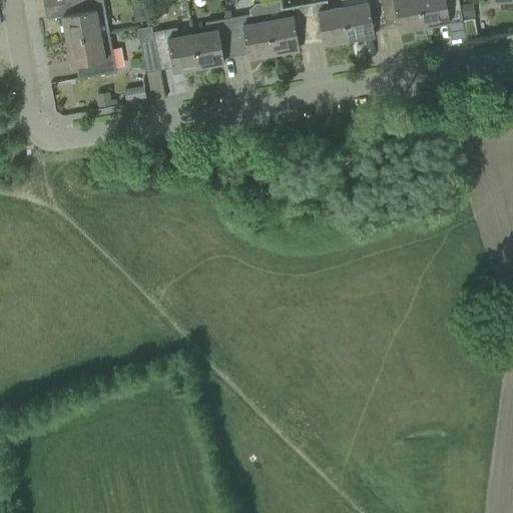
[(109,34),(107,18),(103,0),(79,0),(68,2),(71,14),(62,15),(67,41),(101,35),(109,34)]
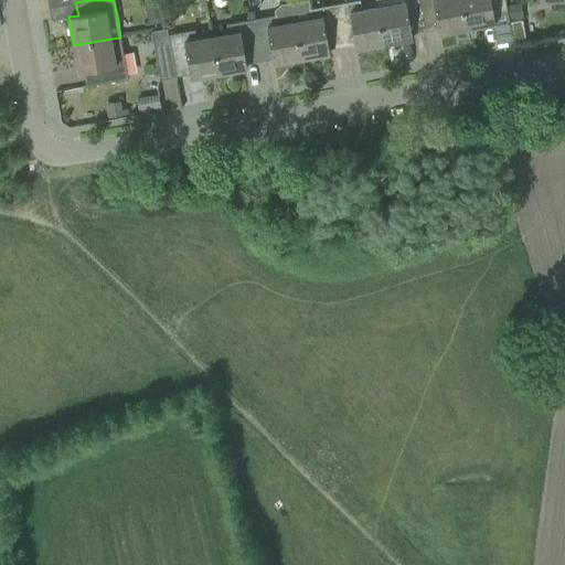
[(341,42),(334,6),(310,10),(309,0),(291,3),(301,59),(330,54),(328,44),(341,42)]
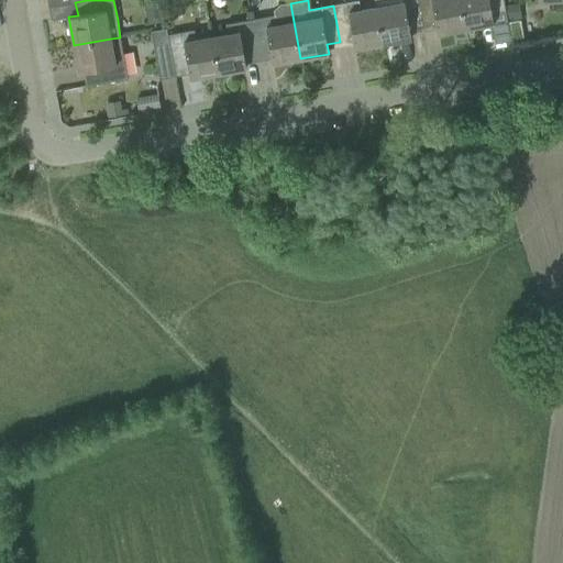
[(422,28),(417,0),(375,0),(376,8),(383,44),(411,39),(409,30),(422,28)]
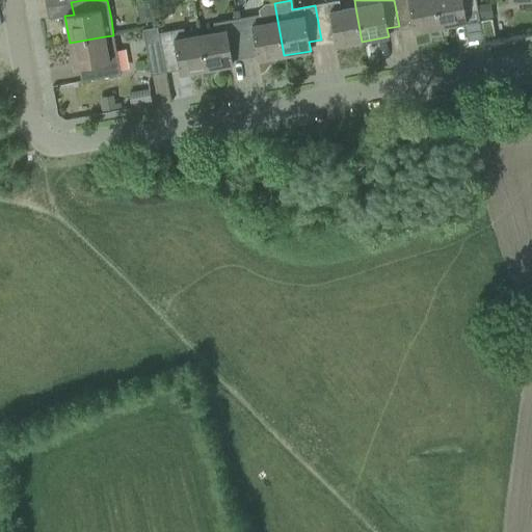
[(440,27),(434,0),(394,0),(399,26),(411,24),(414,32),(440,27)]
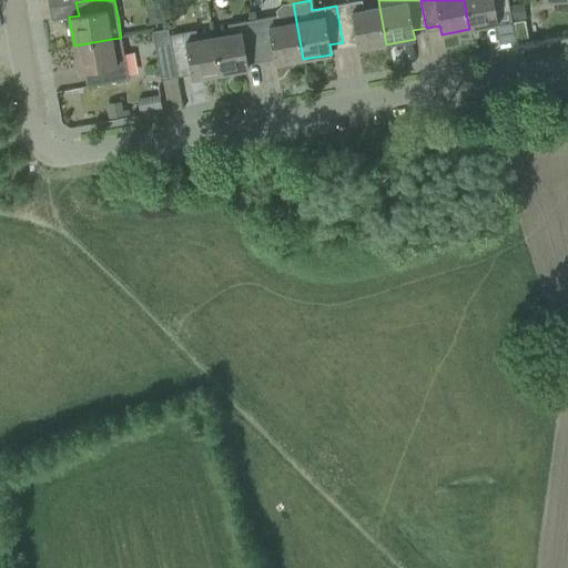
[(511,17),(508,0),(464,0),(469,29),(498,24),(496,14),(509,12),(510,17),(511,17)]
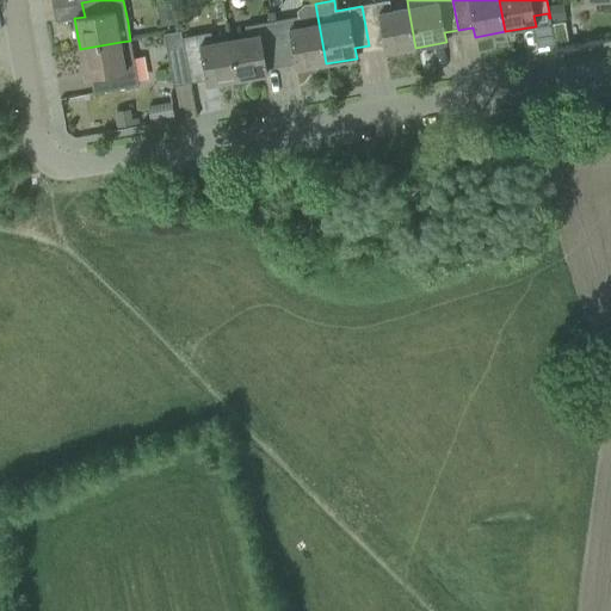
[(415,48),(408,8),(392,11),(389,1),(362,6),(369,45),(383,43),(386,53),(415,48)]
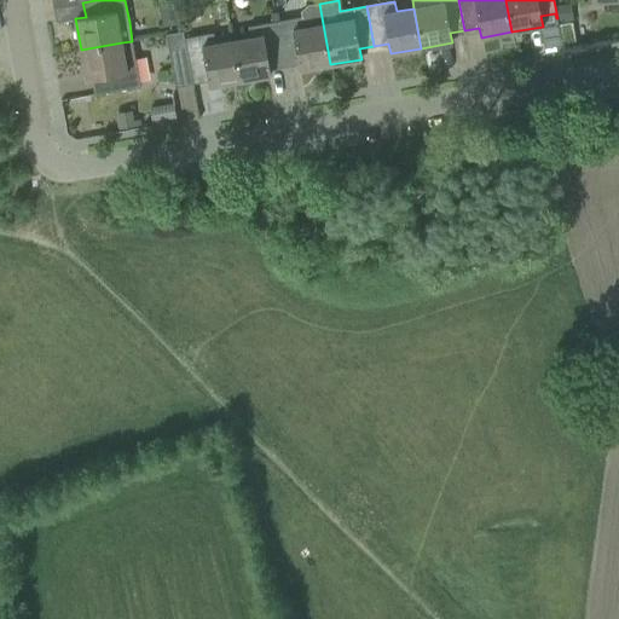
[(572,3),(559,5),(561,23),(573,21),(574,21),(572,3)]
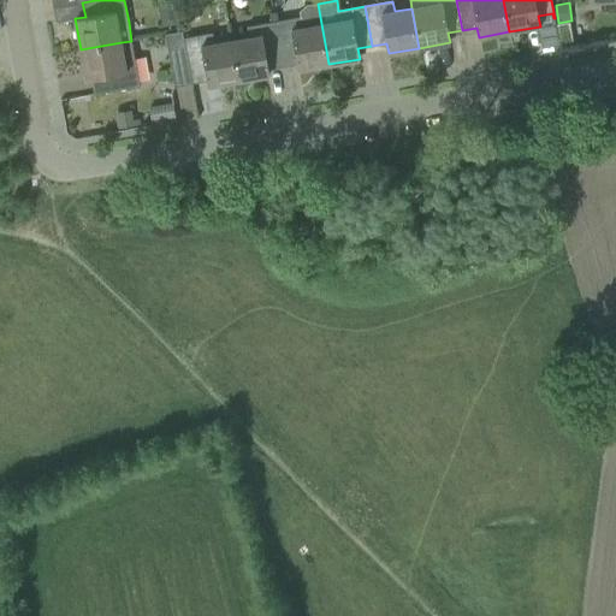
[(329,64),(318,4),(304,6),(300,11),(300,17),(274,21),(282,63),(296,60),(298,70),(329,64)]
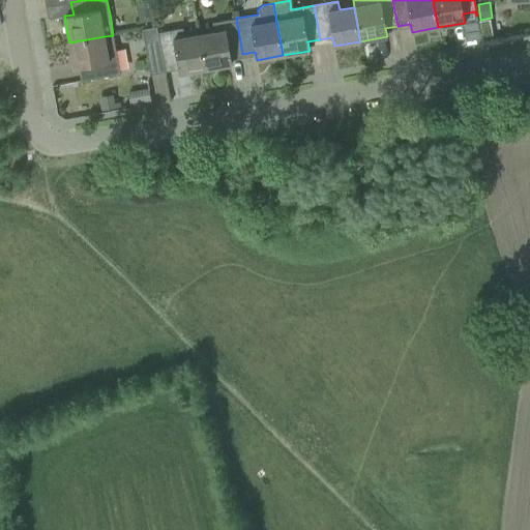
[(242,54),(236,18),(211,23),(213,32),(199,34),(205,69),(232,64),(230,56),(242,54)]
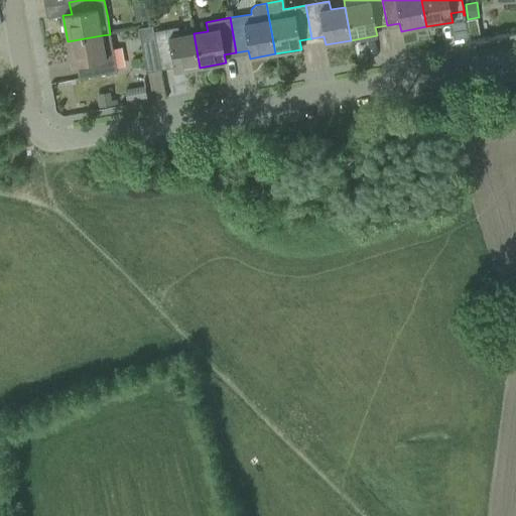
[(468,19),(467,19),(470,39),(482,37),(478,17),(468,19)]
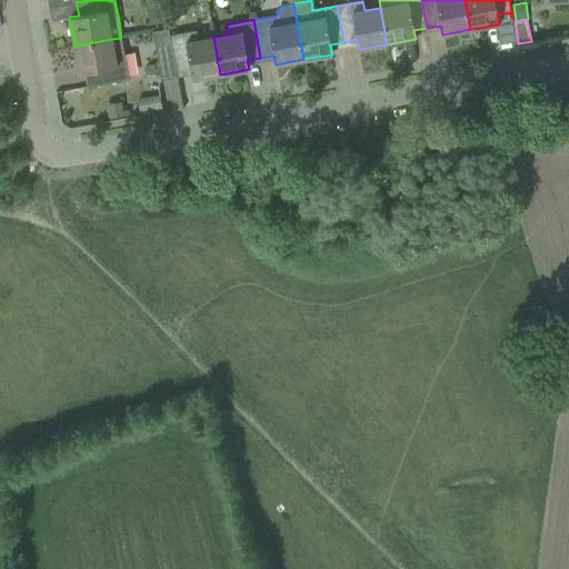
[(176,73),(169,36),(168,29),(152,31),(157,59),(161,81),(162,80),(161,76),(176,73)]
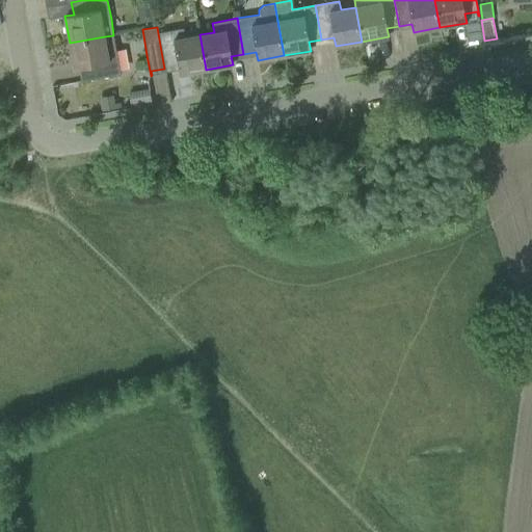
[(206,70),(200,34),(185,37),(183,28),(158,33),(164,69),(178,65),(180,74),(206,70)]
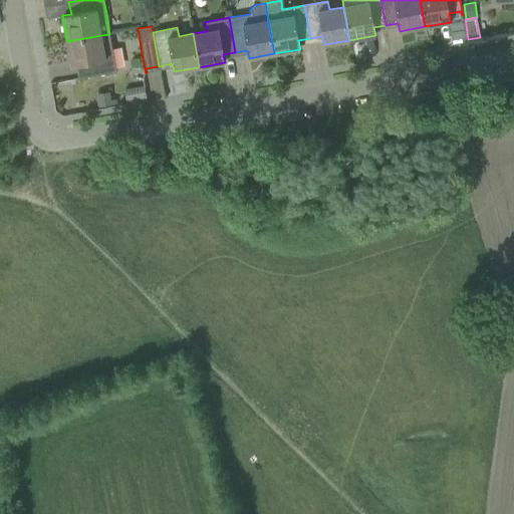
[(116,72),(112,52),(112,49),(104,50),(101,35),(67,41),(72,66),(80,65),(82,76),(78,77),(78,78),(116,72)]
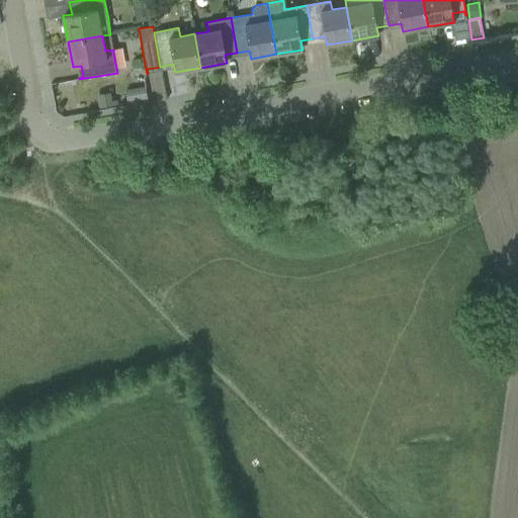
All buildings are outlined.
